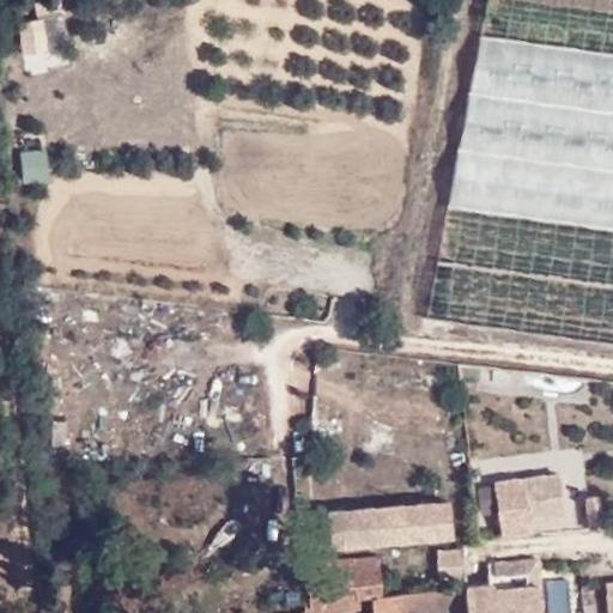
[(612,0),(486,0),(426,317),(612,343),(612,0)]
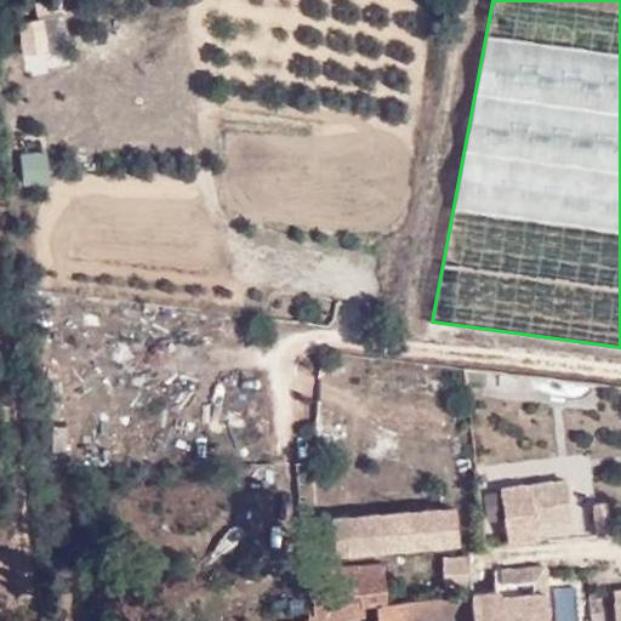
[(16,26),(24,73),(67,64),(58,18),(16,26)]
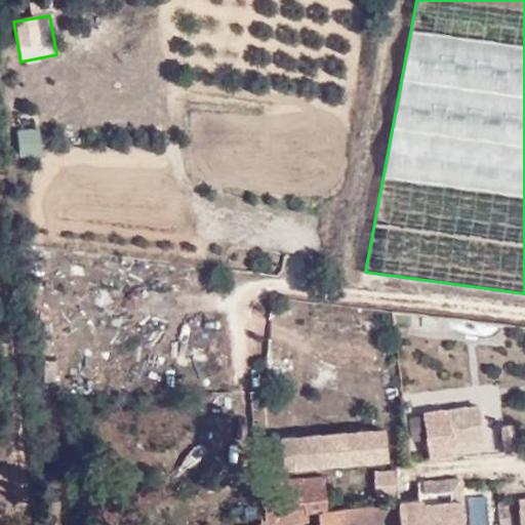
[(41,155),(40,128),(16,129),(17,156),(41,155)]
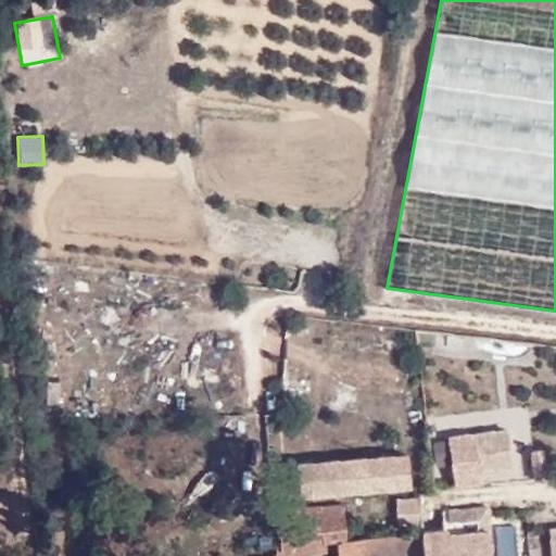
[(336,350),(402,351),(402,331),(336,330),(336,350)]
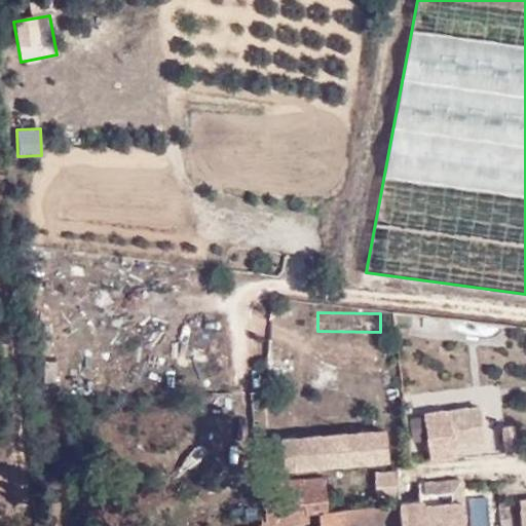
[(485,441),(480,407),(424,414),(429,458),(455,455),(454,445),(485,441)]
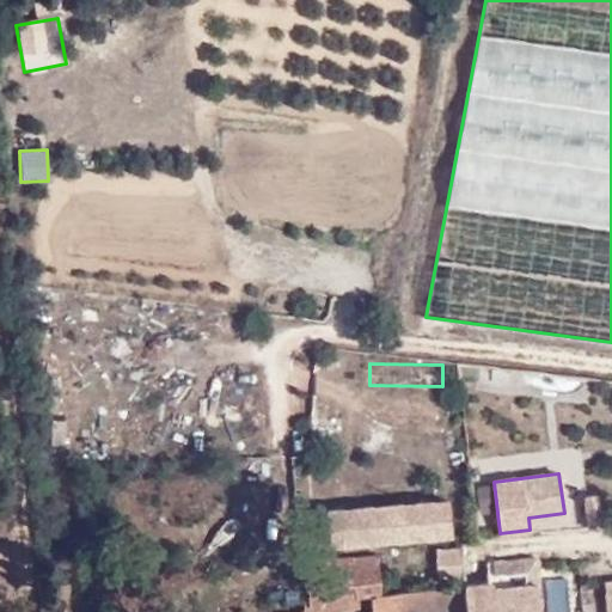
[(600,526),(598,494),(587,495),(589,527),(600,526)]
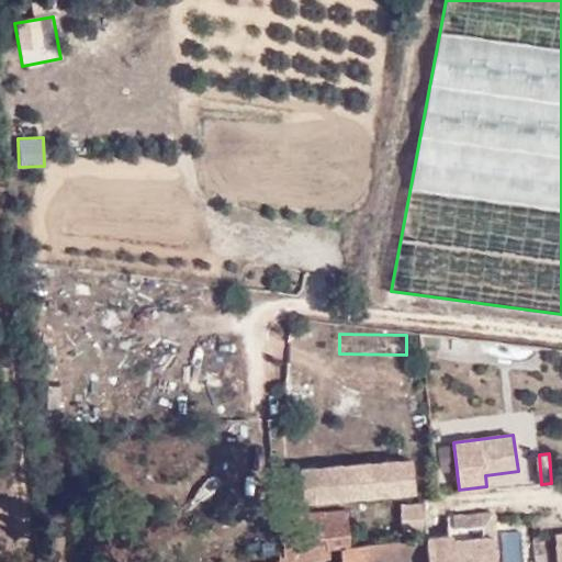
[(415,491),(412,459),(325,467),(327,497),(415,491)]
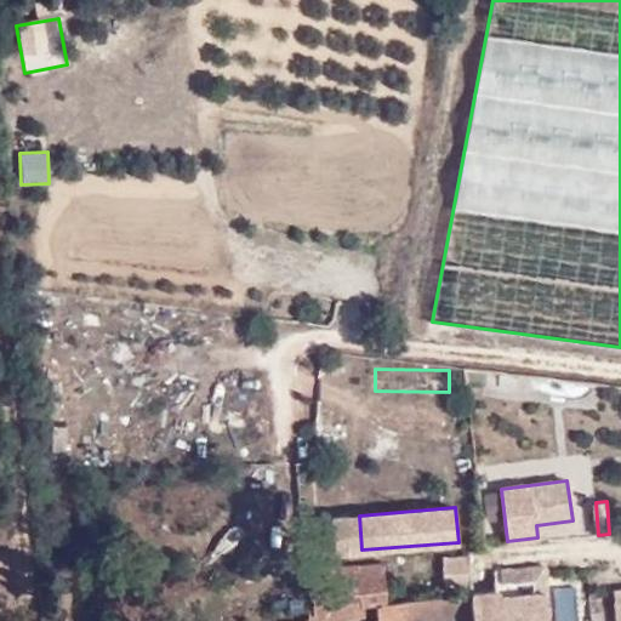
[(386,603),(383,564),(359,565),(362,604),(386,603)]
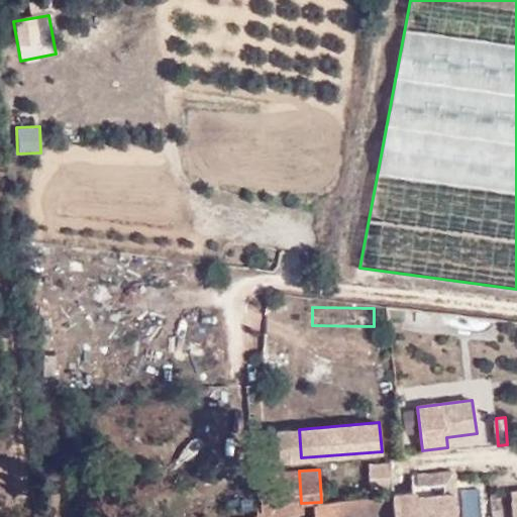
[(301,503),(299,471),(261,474),(264,506),(301,503)]
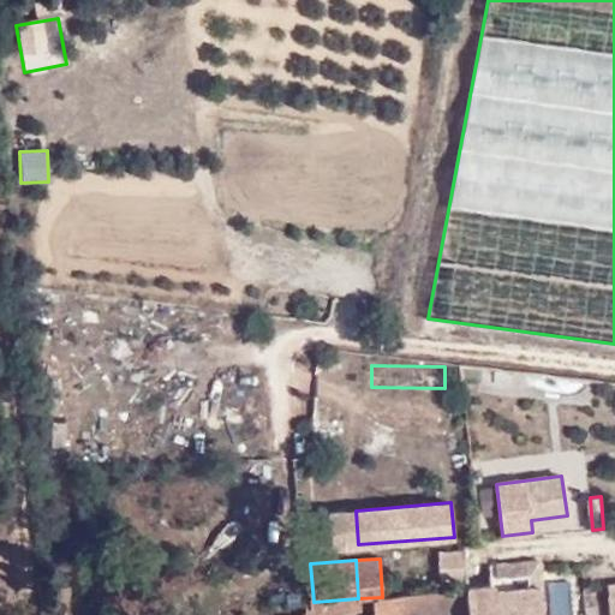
[(543,614),(538,562),(496,566),(499,585),(466,587),(466,589),(467,614),(543,614)]
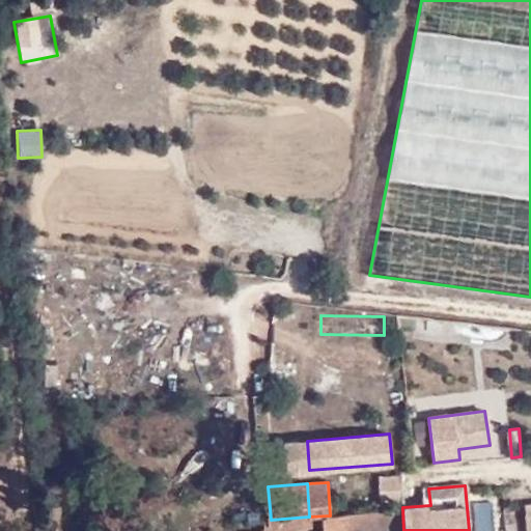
[(403,530),(402,508),(350,513),(348,530),(403,530)]
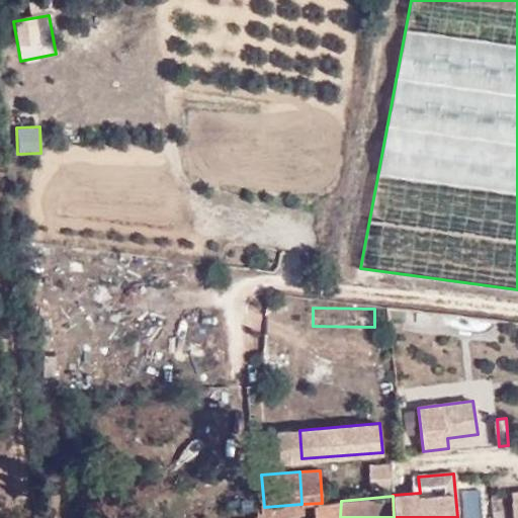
[(517,512),(517,499),(472,503),(473,516),(517,512)]
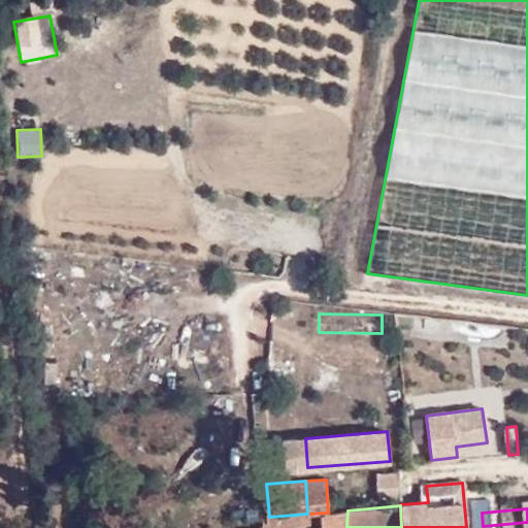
[(347,527),(348,510),(328,513),(307,514),(269,517),(261,518),(262,527),(261,527),(285,527),(285,526),(321,524),(321,527),(347,527)]
